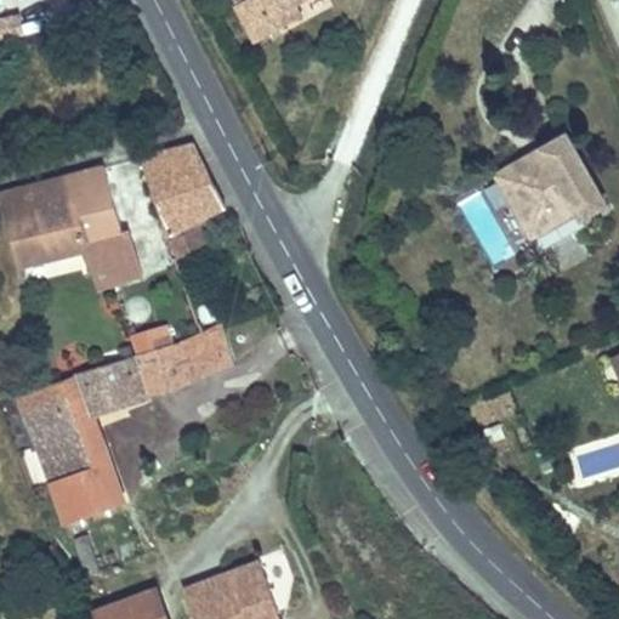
[(240,52),(263,43),(257,30),(280,18),(305,6),(301,0),(245,0),(250,10),(226,21),(240,52)]
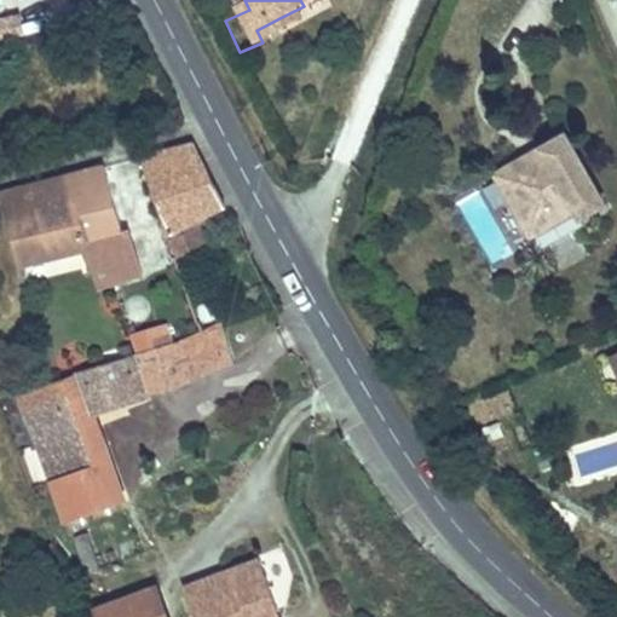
[(13,7),(0,11),(0,32),(19,27),(13,7)]
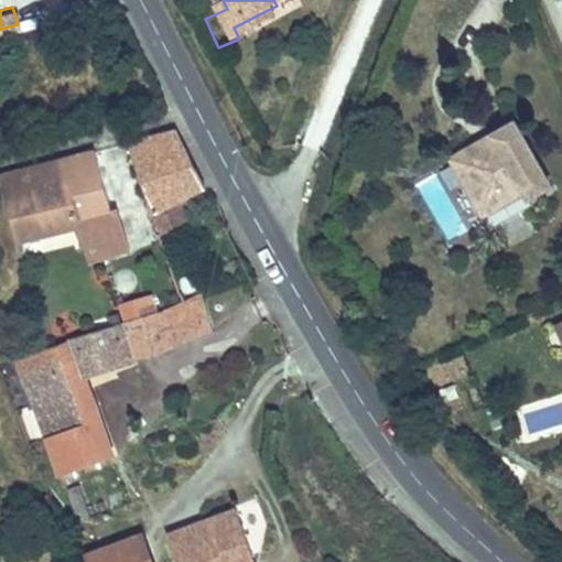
[(234,28),(239,39),(260,28),(255,17),(234,28)]
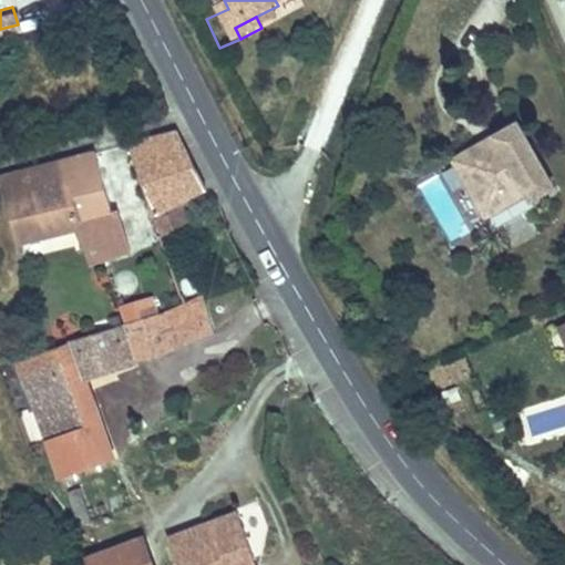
[(202,189),(174,135),(126,147),(158,237),(185,224),(175,203),(202,189)]
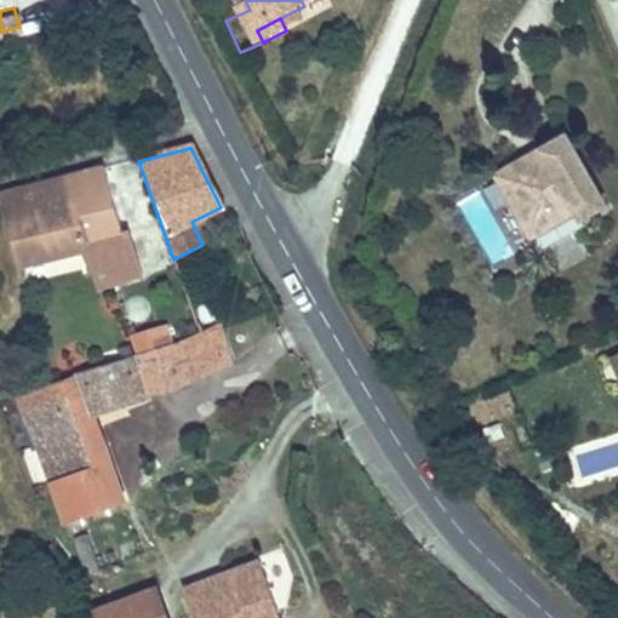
[(617,195),(596,148),(521,183),(544,232),(570,221),(576,232),(600,219),(605,227),(617,221),(617,195)]
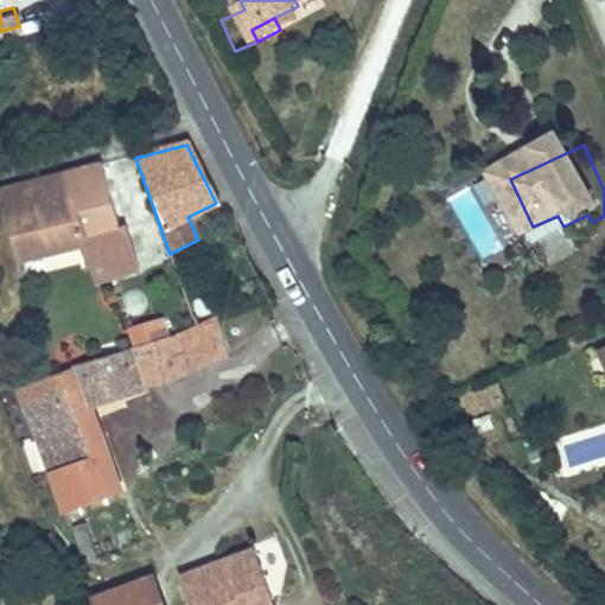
[(119,230),(100,167),(58,177),(77,247),(80,247),(89,278),(104,273),(118,269),(120,279),(134,274),(121,230),(119,230)]
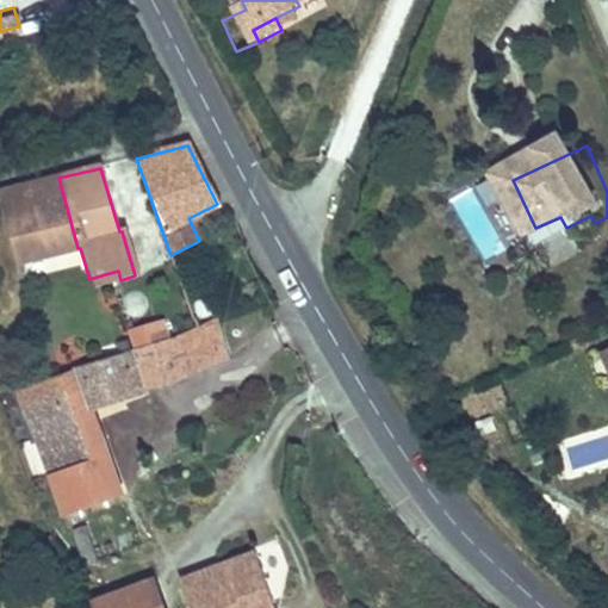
[(78,248),(59,178),(0,192),(0,210),(16,267),(78,248)]
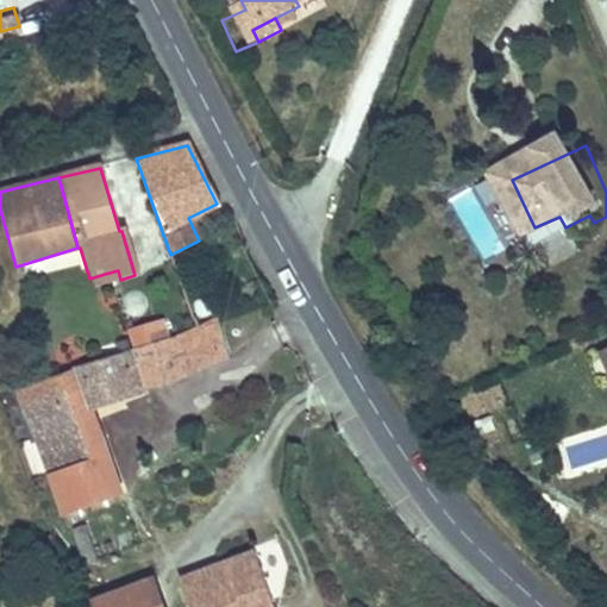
[(450,195),(480,260),(502,250),(471,185),(450,195)]
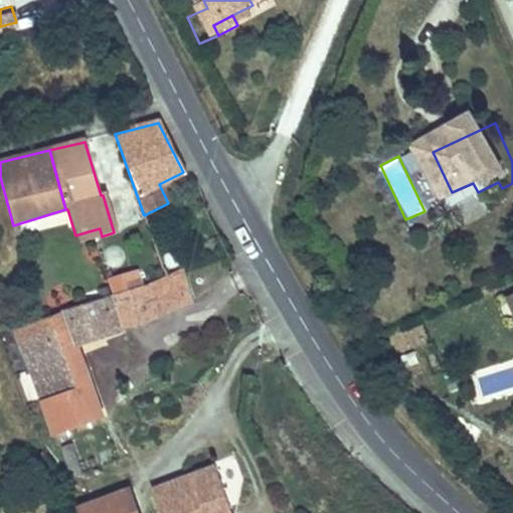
[(178,271),(166,277),(147,284),(157,314),(189,303),(178,271)]
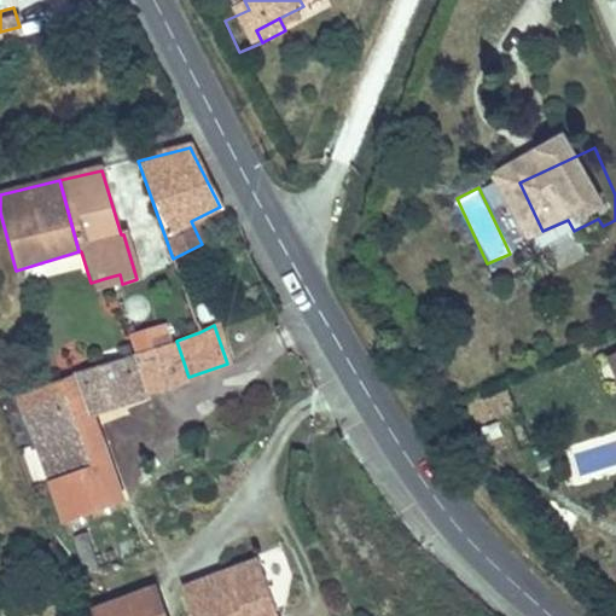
[(129,358),(71,377),(71,381),(19,400),(38,443),(64,523),(118,504),(88,412),(189,377),(176,341),(129,358)]
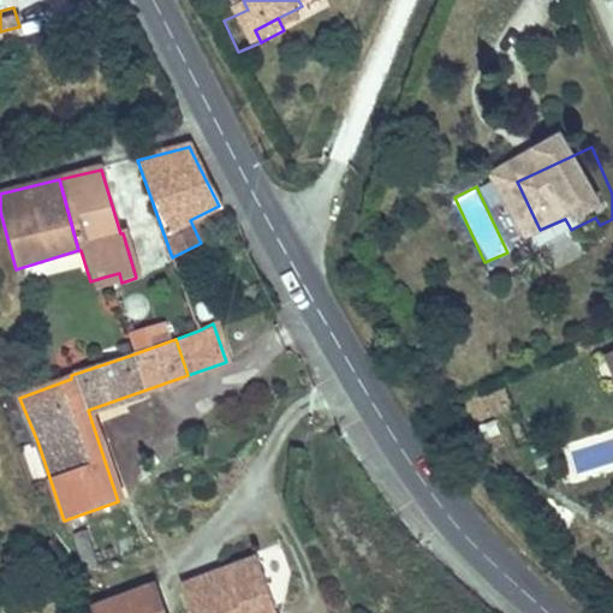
[(612,367),(597,374),(612,408),(612,367)]
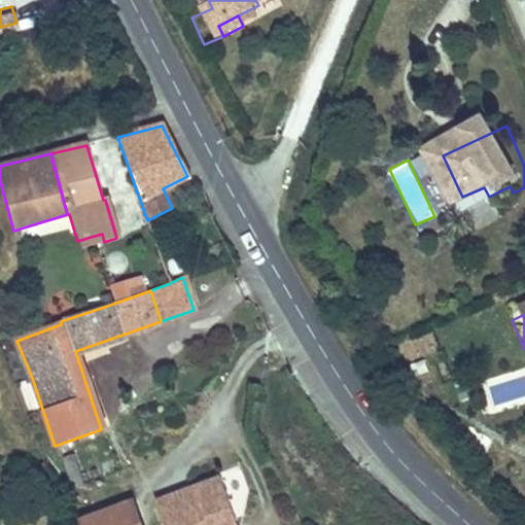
[(74,453),(62,457),(71,484),(82,480),(74,453)]
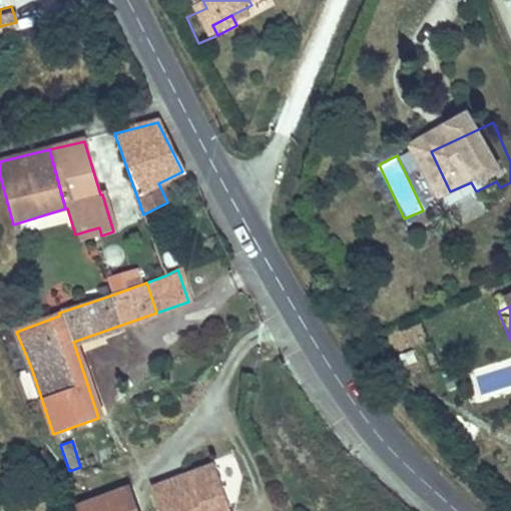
[(177,484),(157,494),(164,510),(208,510),(207,508),(230,498),(211,456),(181,469),(184,476),(175,480),(177,484)]
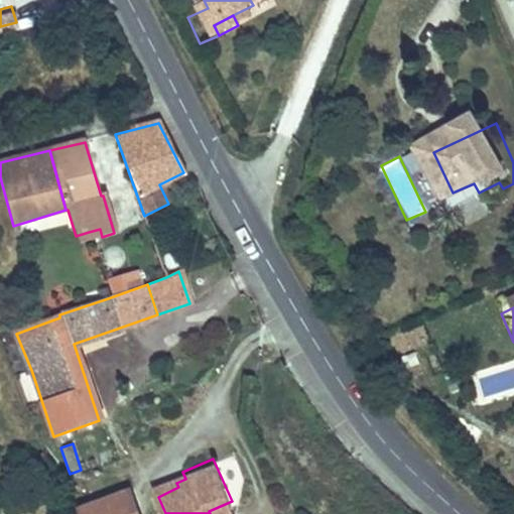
[(182,472),(153,486),(158,497),(178,487),(176,483),(185,479),(182,472)]
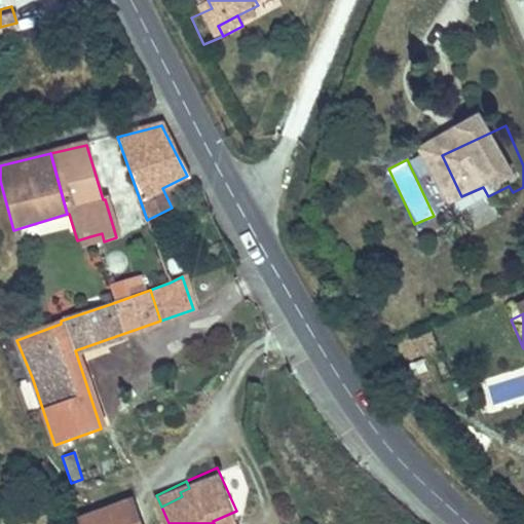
[(145,523),(133,494),(81,518),(83,523),(145,523)]
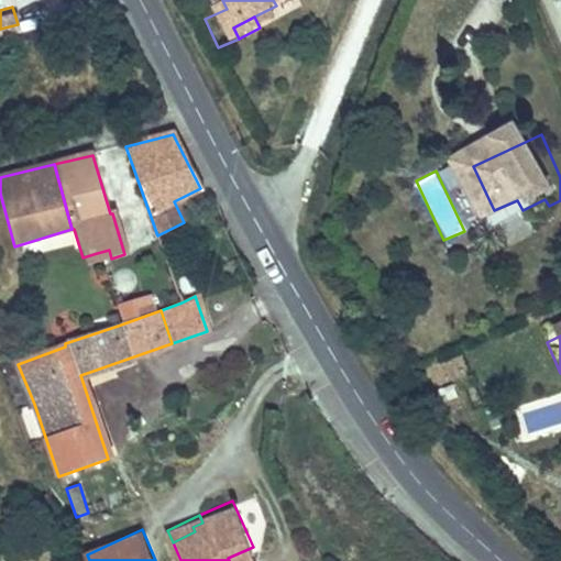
[(260,560),(253,547),(228,558),(229,560),(260,560)]
